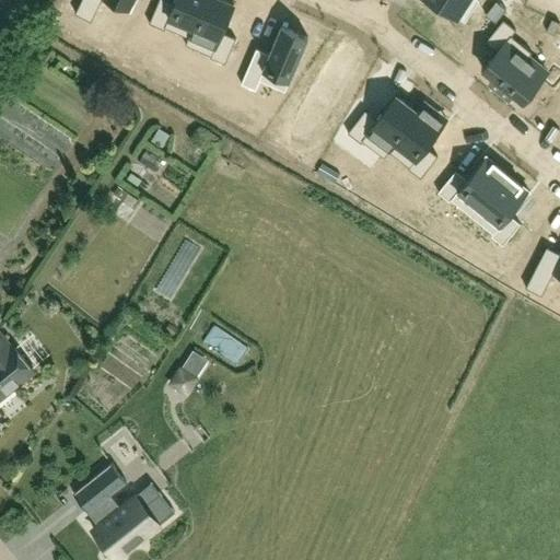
[(81,0),(76,13),(91,21),(101,0),(109,0),(130,10),(135,0),(81,0)]
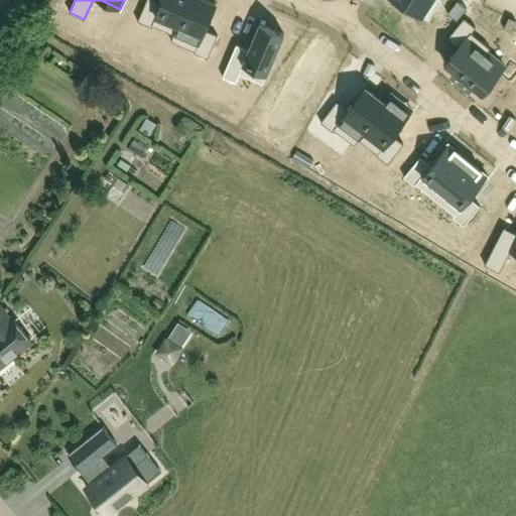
[(155,0),(145,0),(137,21),(152,27),(153,25),(173,34),(174,34),(188,0),(161,0),(161,2),(155,0)]
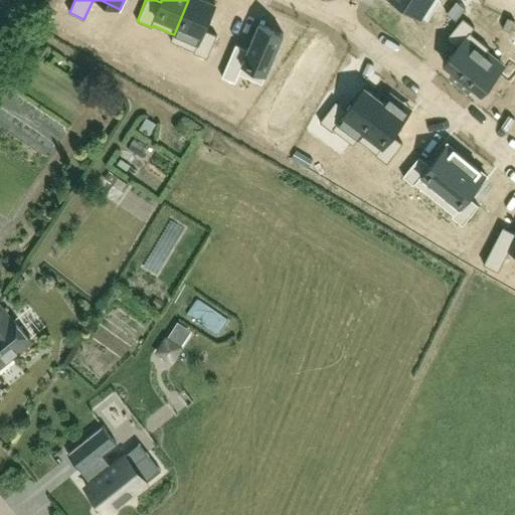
[(173,34),(171,40),(194,50),(193,52),(207,58),(217,35),(204,29),(215,4),(206,0),(188,0),(174,34),(173,34)]
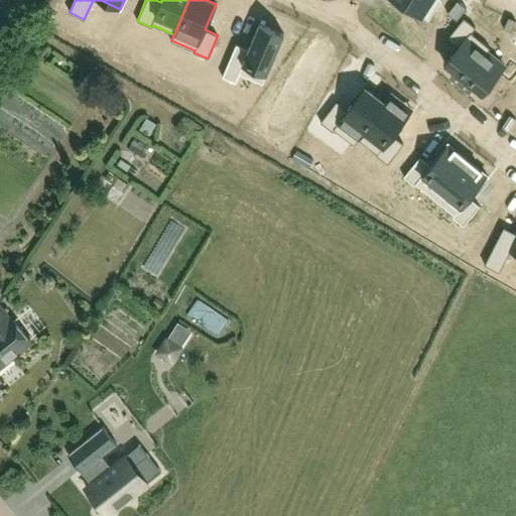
[(397,0),(428,19),(440,0),(397,0)]
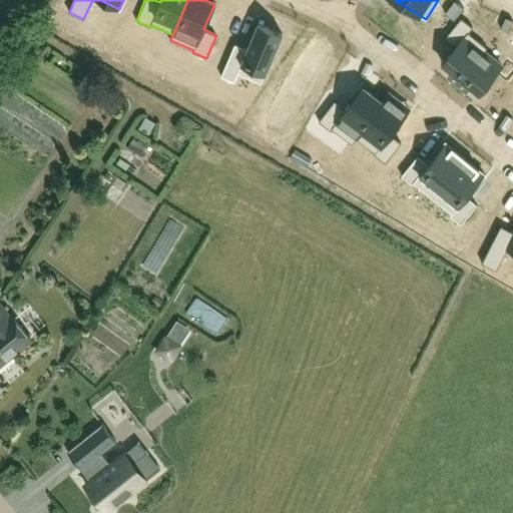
[(455,0),(449,7),(459,14),(464,8),(455,0)]
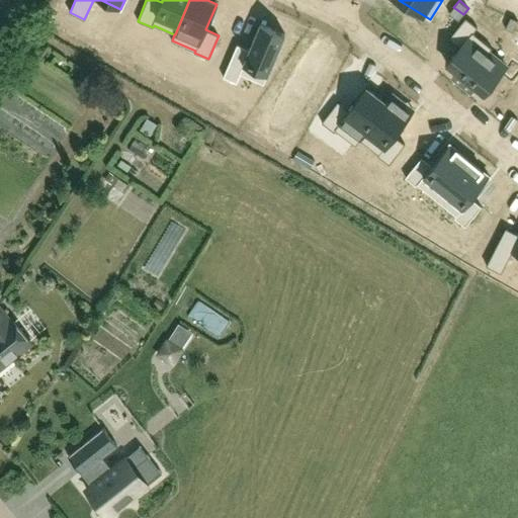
[(475,1),(470,8),(478,12),(482,4),(475,1)]
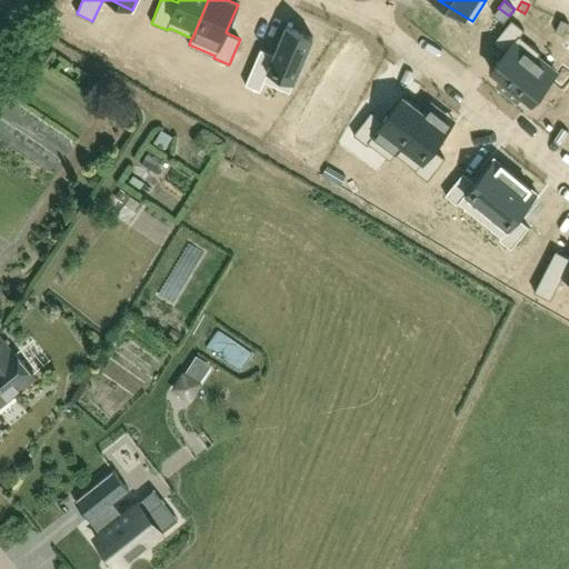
[(498,8),(493,15),(503,23),(509,16),(498,8)]
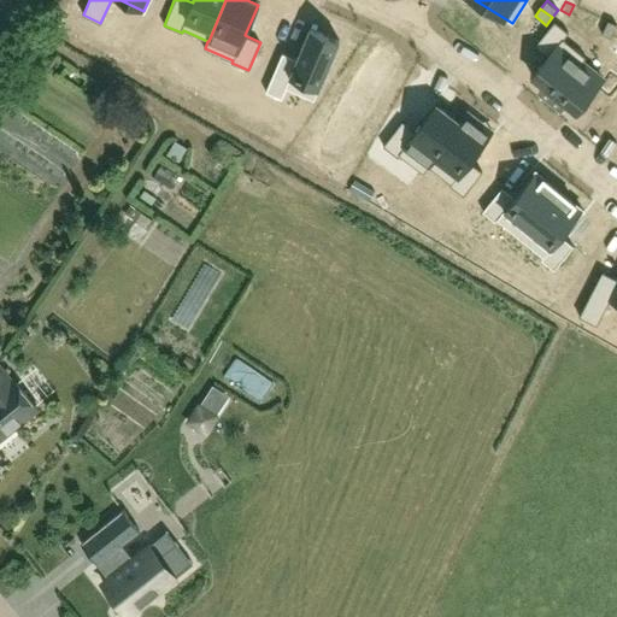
[(607,21),(601,34),(611,37),(612,35),(616,25),(607,21)]
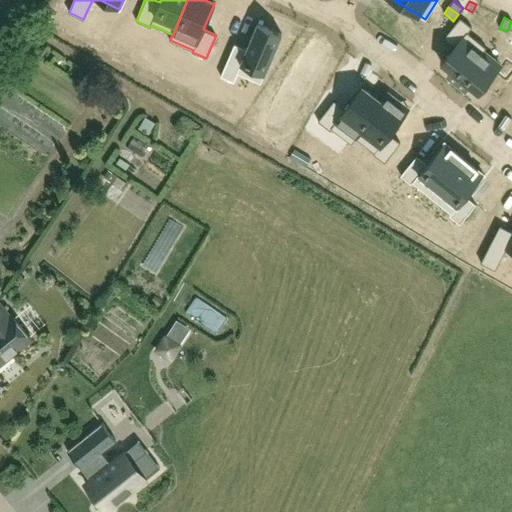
[(455,46),(441,63),(451,71),(447,76),(456,83),(482,50),(483,51),(486,47),(467,32),(472,27),(460,18),(444,37),(455,46)]
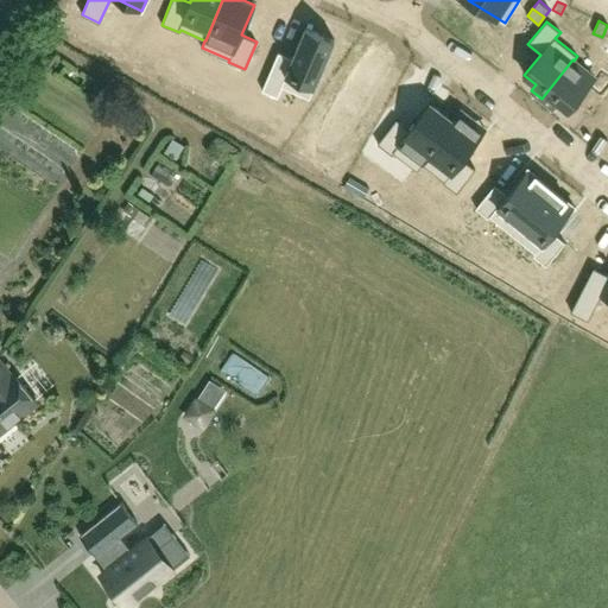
[(278,52),(263,90),(278,97),(283,87),(310,99),(335,40),(305,27),(292,58),(278,52)]
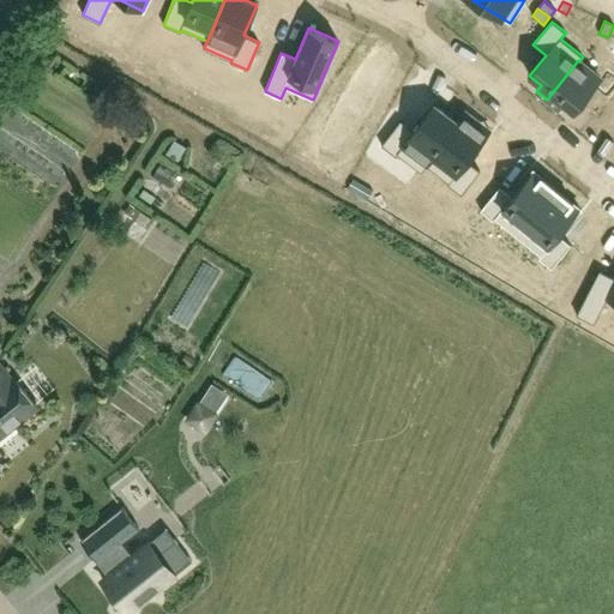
[(578,60),(547,100),(558,108),(563,102),(573,112),(595,85),(601,78),(600,78),(579,61),(578,60)]
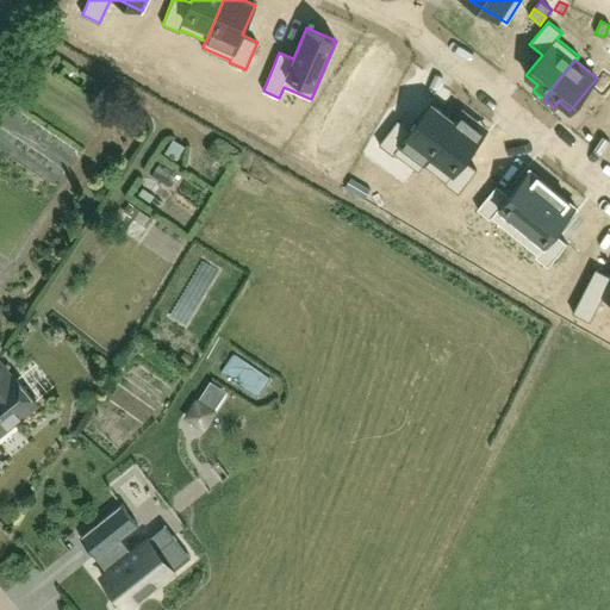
[(597,78),(591,85),(602,93),(609,82),(609,74),(603,69),(596,78),(597,78)]
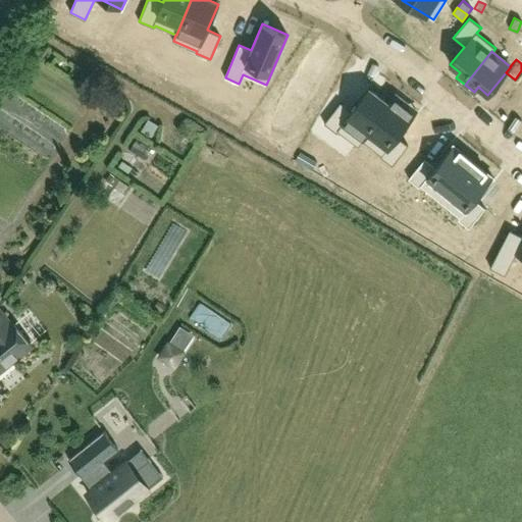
[(341,102),(324,123),(336,133),(337,131),(358,147),(362,141),(362,140),(389,105),(388,104),(369,89),(352,111),(341,102)]
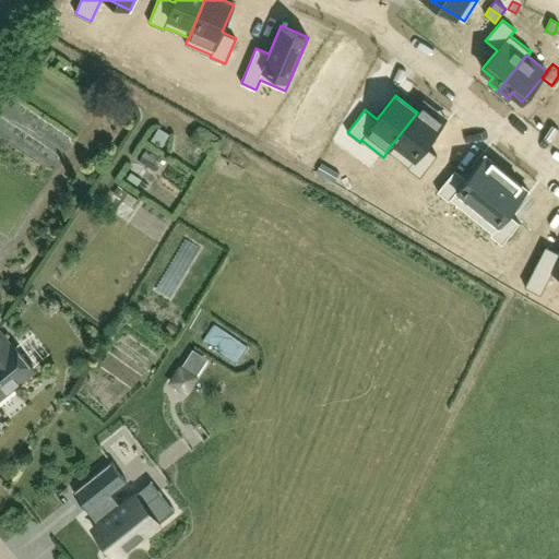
[(417,113),(388,150),(388,151),(408,166),(407,168),(419,178),(437,156),(425,146),(443,122),(420,105),(416,111),(417,113)]
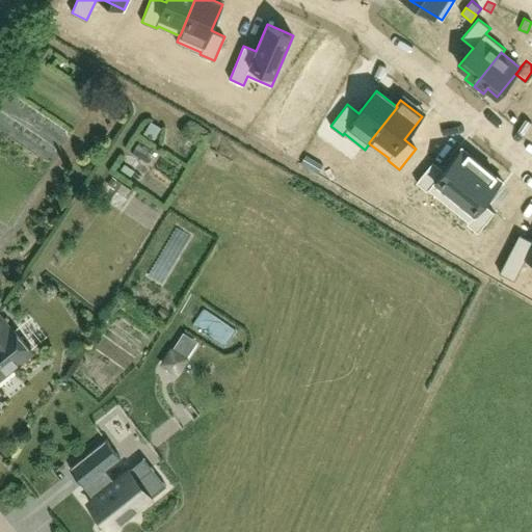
[(432,162),(416,182),(427,191),(428,189),(449,206),(482,164),(462,148),(444,170),(432,162)]
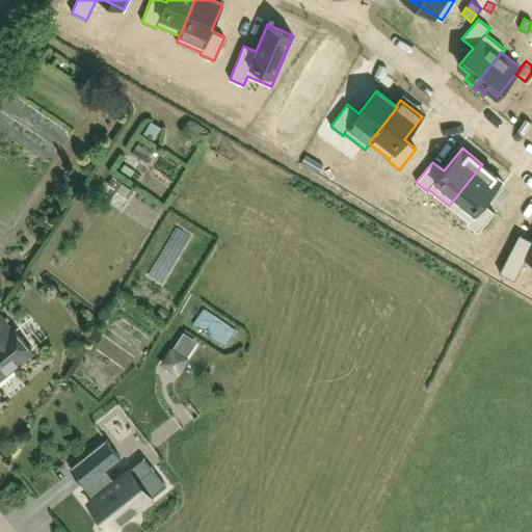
[(482,164),(449,206),(469,221),(467,223),(478,233),(495,212),(484,204),(502,181),(482,164)]
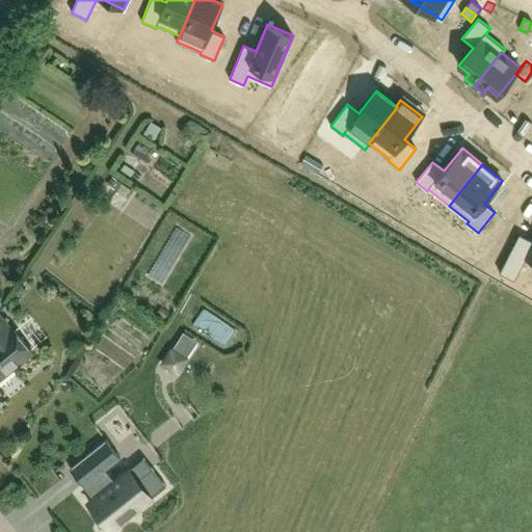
[(112,177),(107,184),(117,191),(123,183),(112,177)]
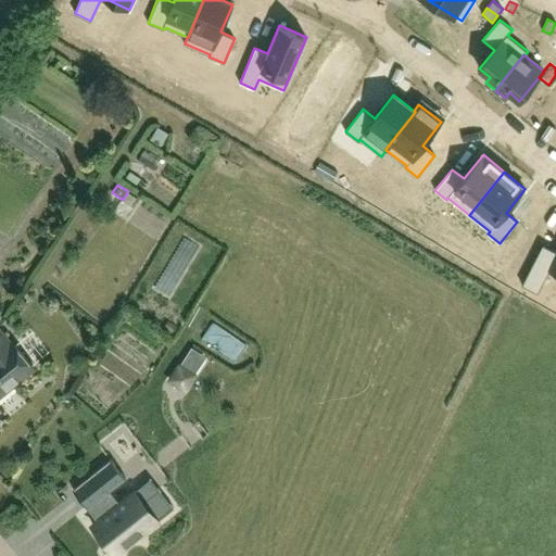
[(527,242),(517,258),(532,265),(541,249),(527,242)]
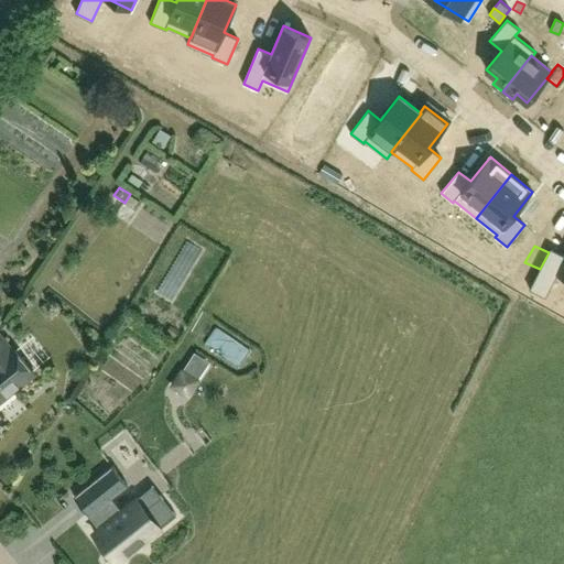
[(540,269),(529,289),(545,297),(557,273),(563,277),(563,255),(550,248),(549,252),(540,269)]
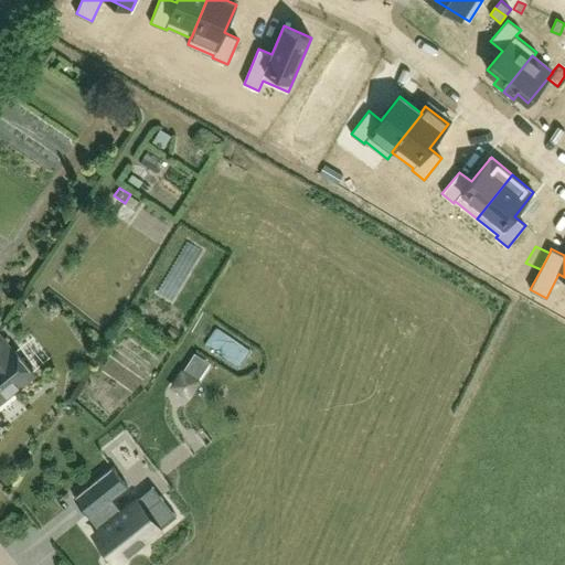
[(0,403),(34,375),(12,348),(10,349),(0,336),(0,403)]
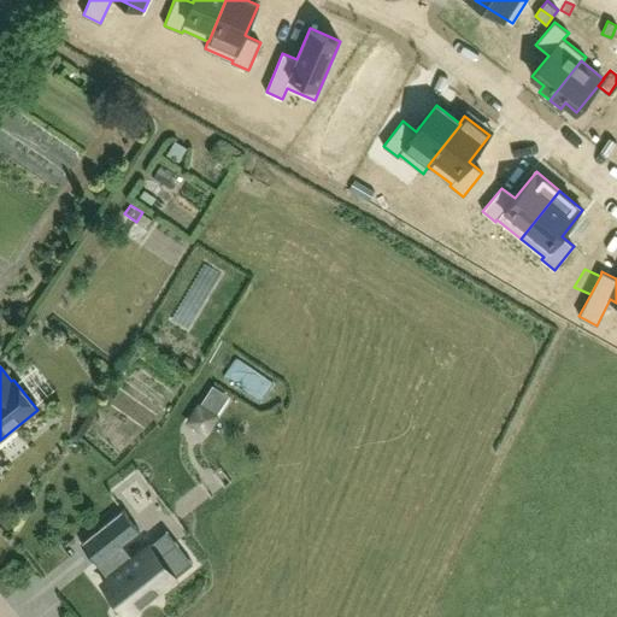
[(217,416),(228,399),(213,389),(203,406),(217,416)]
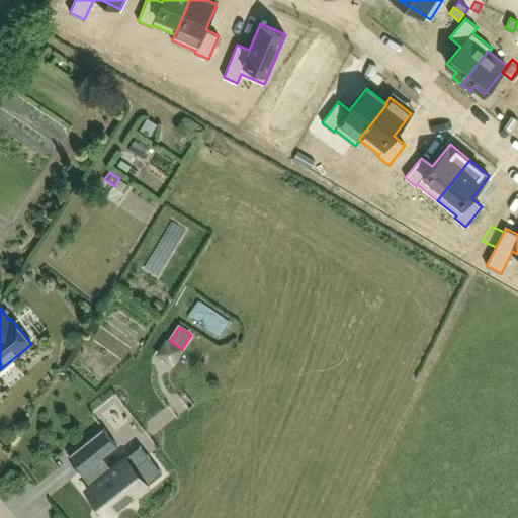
[(94,409),(109,425),(145,394),(130,376),(94,409)]
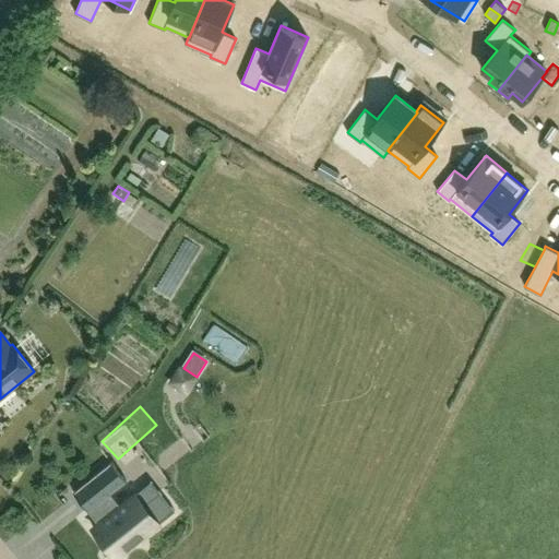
[(166,490),(195,437),(171,425),(143,477),(166,490)]
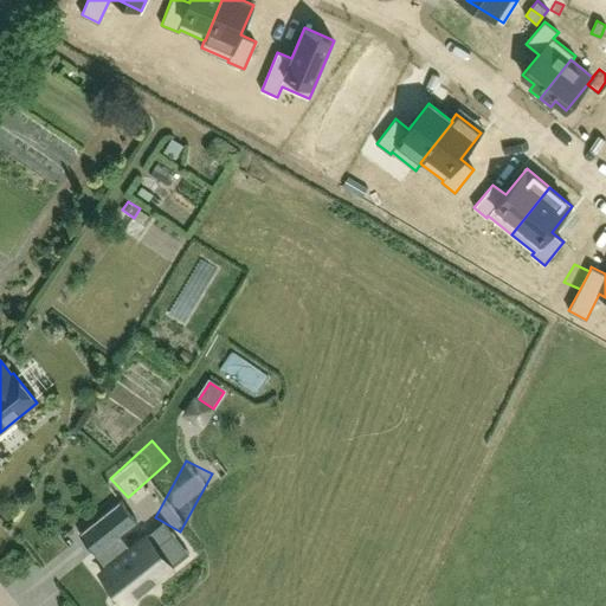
[(121,500),(79,534),(96,554),(100,550),(110,565),(107,567),(101,572),(127,604),(189,553),(172,532),(150,549),(142,540),(130,548),(120,535),(137,521),(121,500)]
